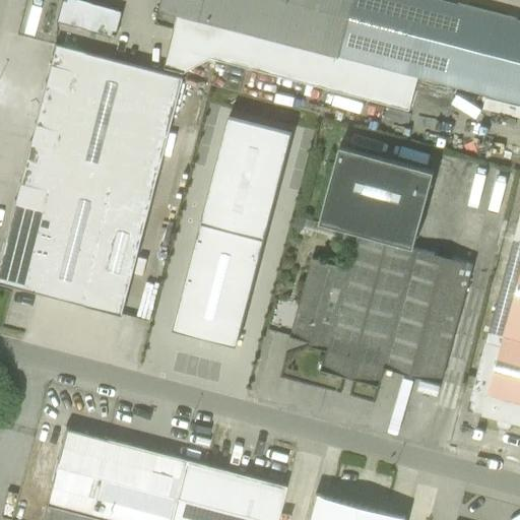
[(114,37),(122,12),(77,0),(61,0),(56,21),(114,37)]
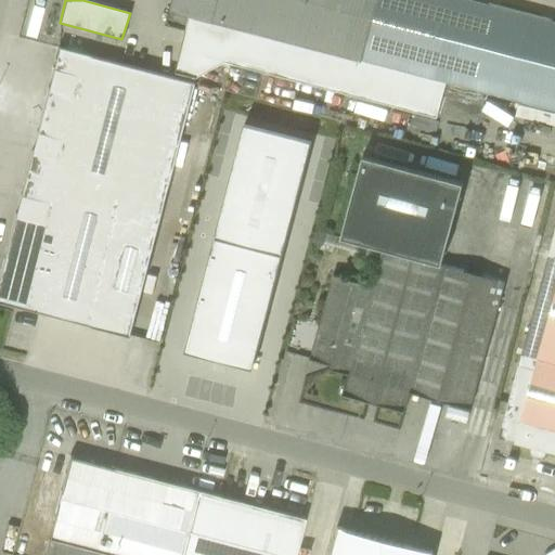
[(554,21),(475,0),(172,0),(167,24),(188,28),(176,71),(196,77),(224,61),(437,116),(446,81),(554,110),(554,21)]
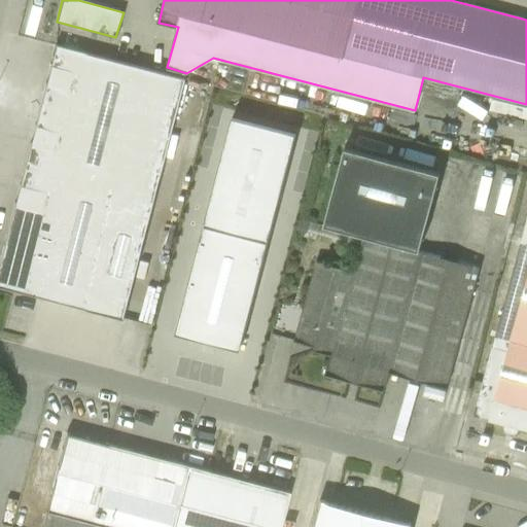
[(186,78),(54,44),(0,253),(0,286),(124,319),(135,276),(143,277),(147,260),(139,259),(186,78)]
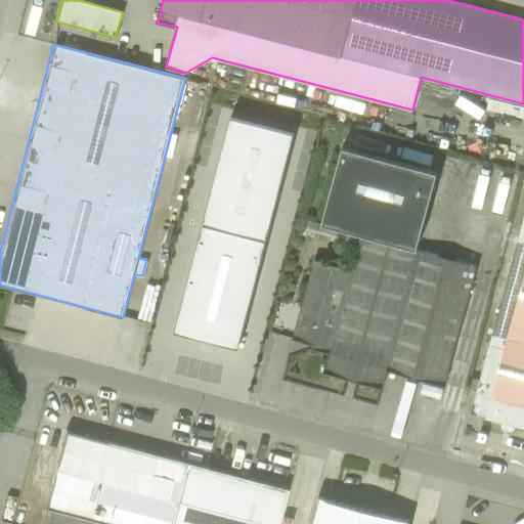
[(437,171),(342,145),(322,223),(417,249),(437,171)]
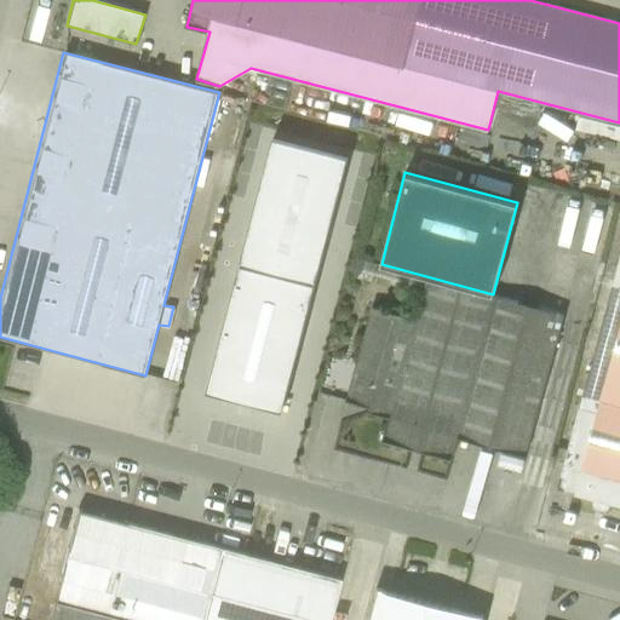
[(310,230),(306,247),(299,245),(275,340),(313,349),(336,254),(328,253),(332,235),(310,230)]
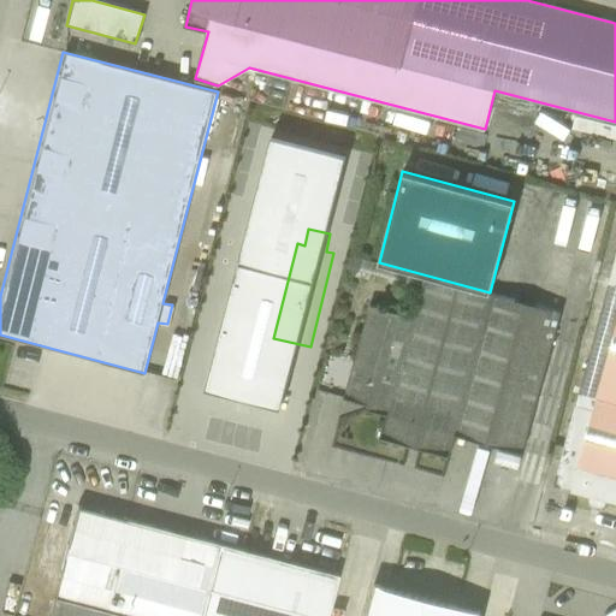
[(615,255),(594,335),(585,332),(580,354),(591,357),(554,485),(591,496),(590,501),(591,503),(602,507),(605,504),(606,501),(615,502),(615,255)]
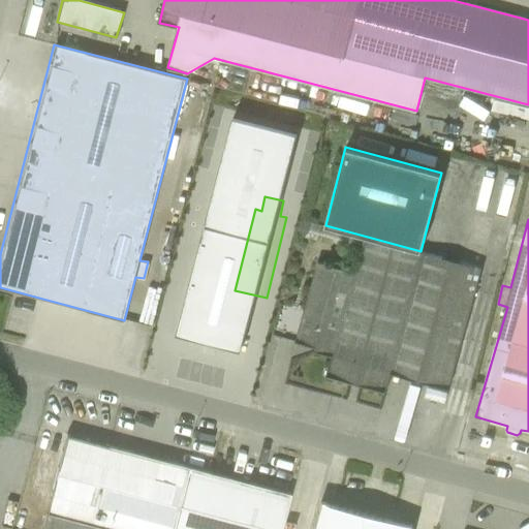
[(421,251),(325,225),(315,223),(311,239),(361,251),(354,272),(317,262),(296,341),(315,347),(315,351),(332,355),(327,376),(385,392),(391,373),(448,389),(480,268),(421,251)]
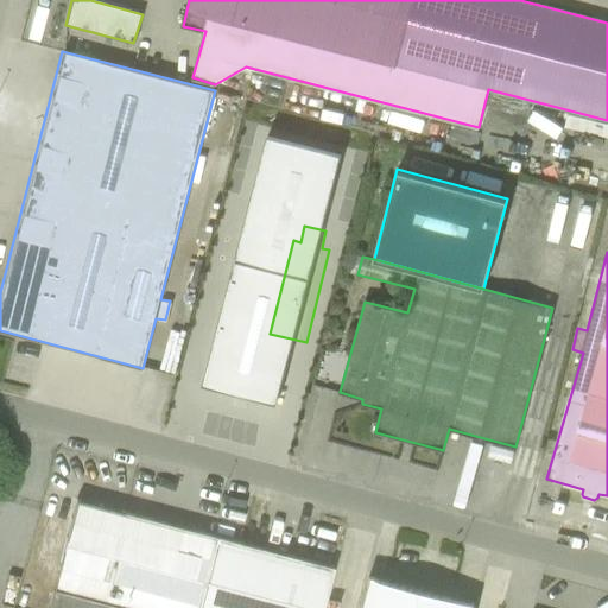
[(322,607),(333,568),(75,501),(46,607),(322,607)]
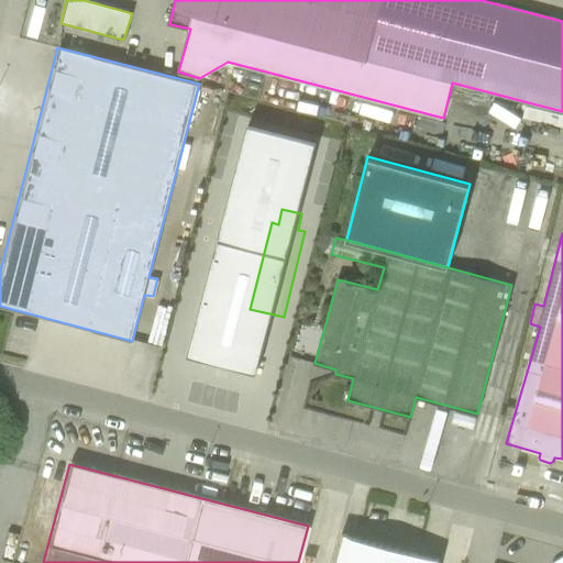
[(439,562),(440,560),(341,534),(333,562),(439,562)]
